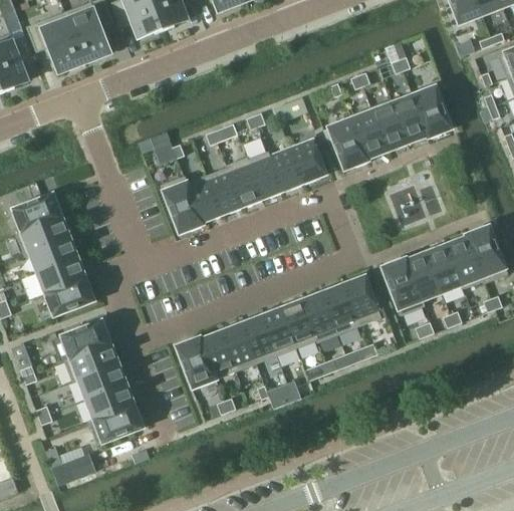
[(92,0),(64,11),(85,64),(112,53),(102,25),(114,21),(105,0),(92,0)]
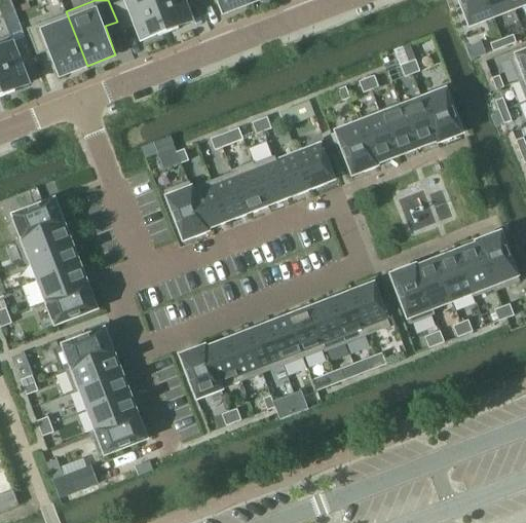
[(117,0),(114,1),(123,27),(134,23),(141,41),(167,31),(154,0),(117,0)]
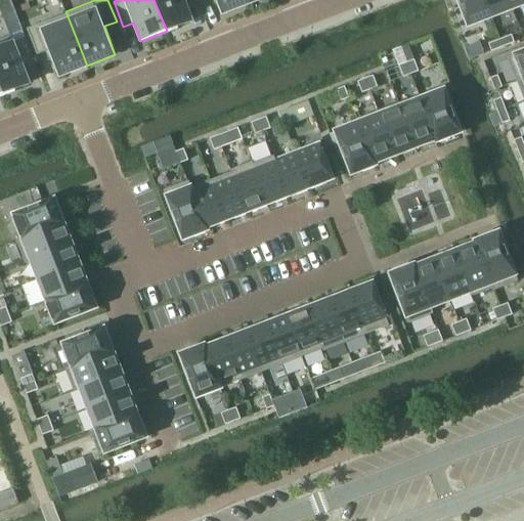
[(154,0),(167,31),(193,19),(185,0),(154,0)]
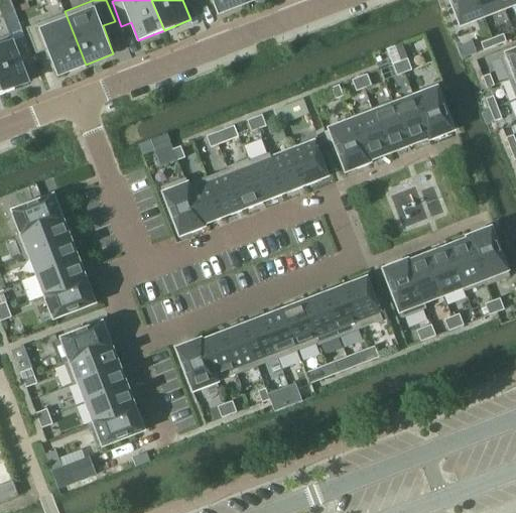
[(214,0),(219,13),(247,2),(246,0),(214,0)]
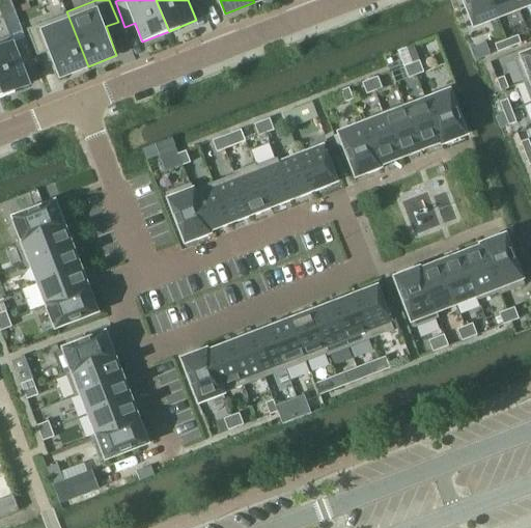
[(463,0),(473,26),(496,18),(488,0),(463,0)]
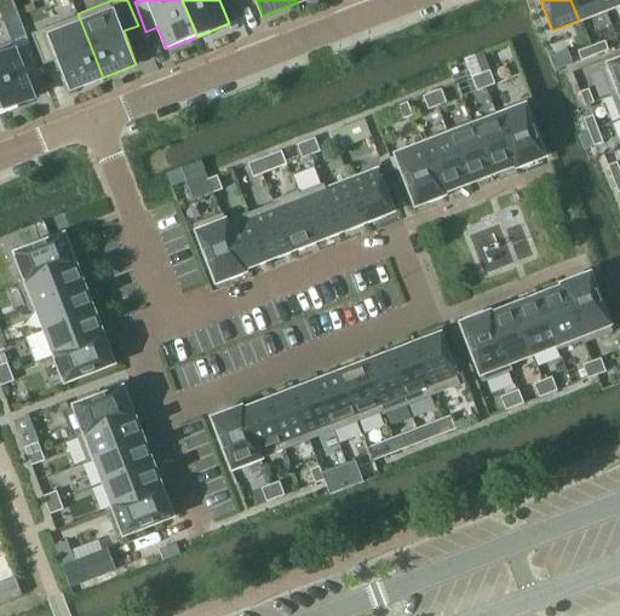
[(570,0),(579,21),(606,11),(601,0),(570,0)]
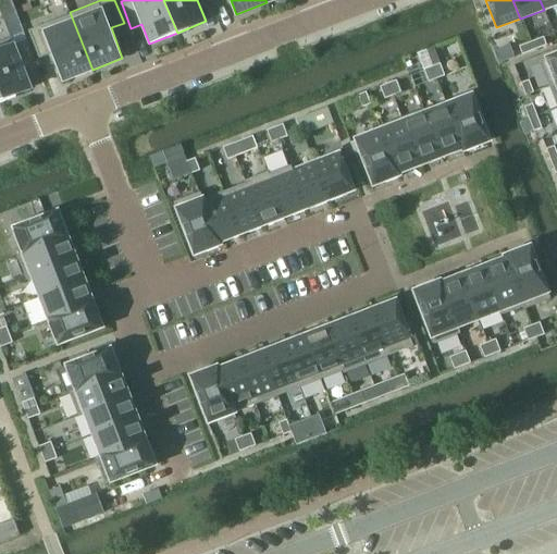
[(540,0),(544,10),(556,3),(556,0),(540,0)]
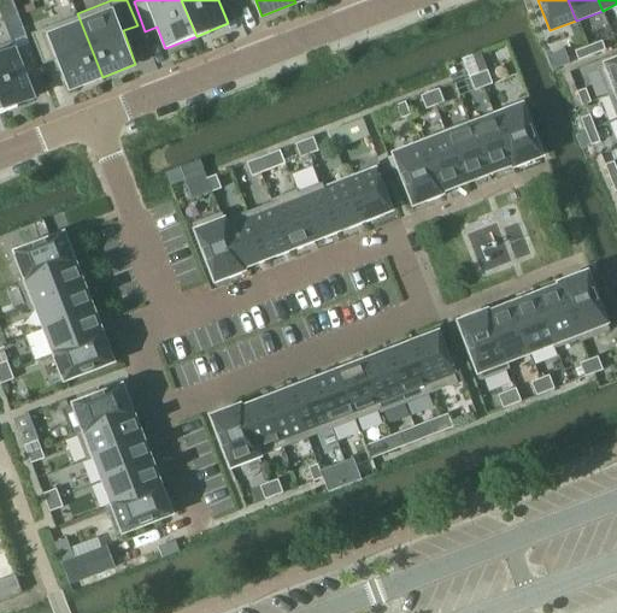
[(77,13),(33,30),(43,60),(57,56),(70,89),(103,77),(77,13)]
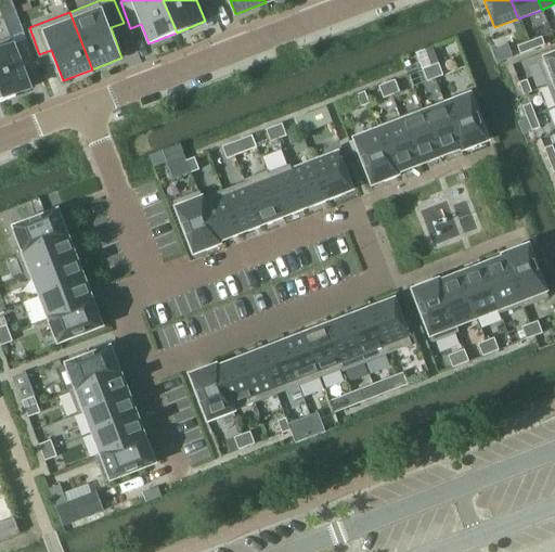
[(541,34),(529,38),(532,47),(544,42),(541,34)]
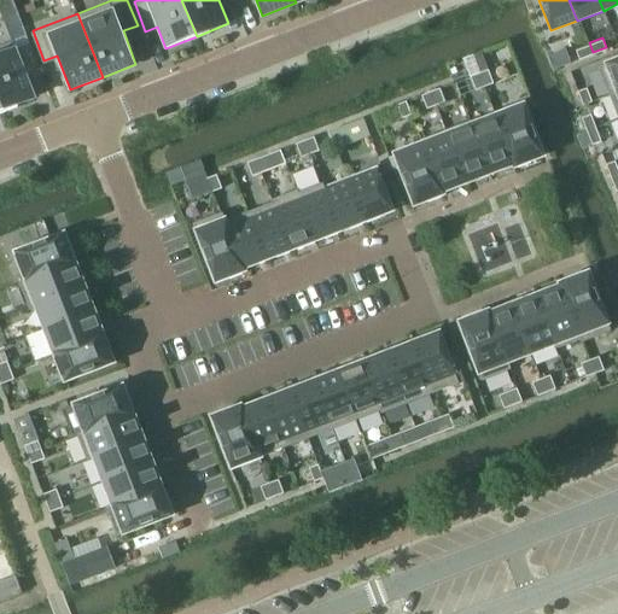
[(12,40),(0,44),(0,95),(5,109),(38,95),(29,77),(42,72),(30,41),(16,47),(12,40)]
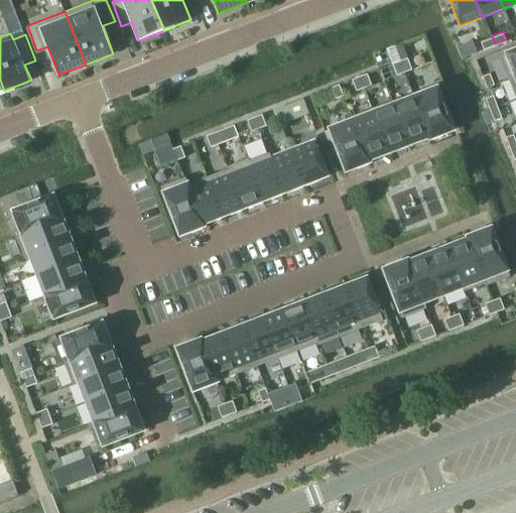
[(492,35),(481,40),(484,47),(495,43),(492,35)]
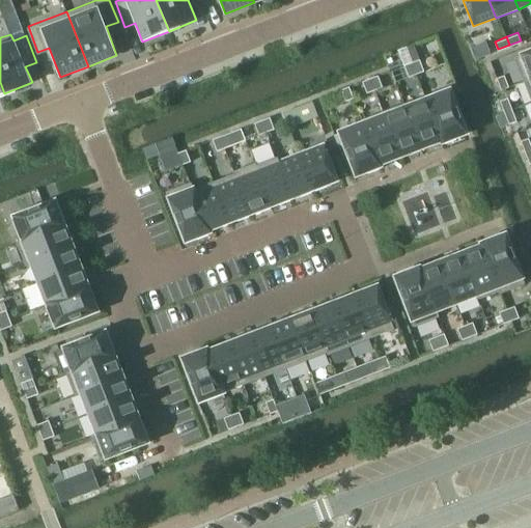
[(530,48),(514,54),(524,77),(530,74),(530,48)]
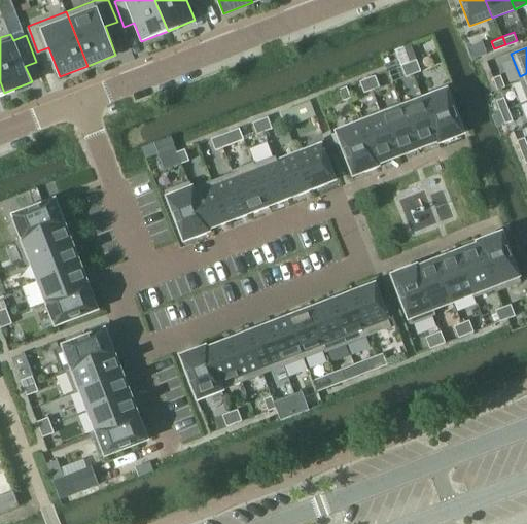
[(417,58),(410,61),(414,72),(421,69),(417,58)]
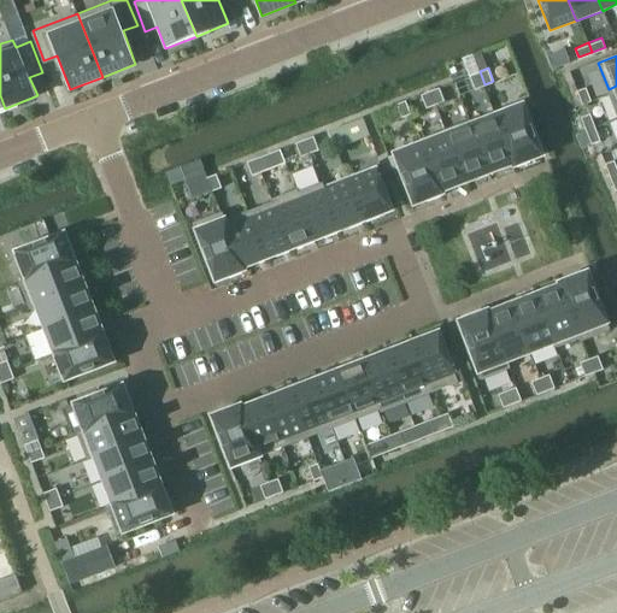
[(480,71),(470,75),(476,87),(485,84),(480,71)]
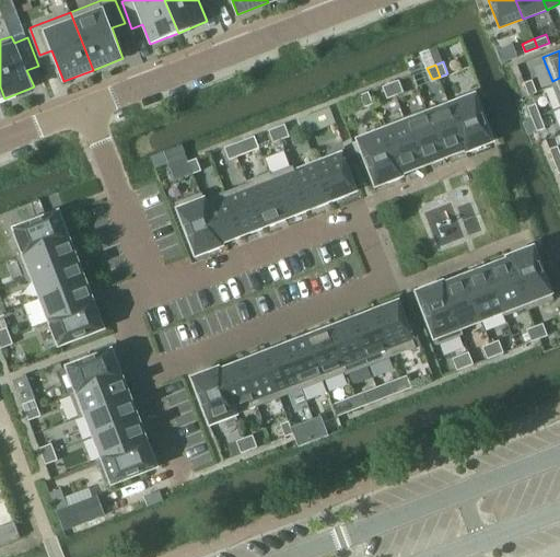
[(399,79),(391,81),(395,93),(404,90),(399,79)]
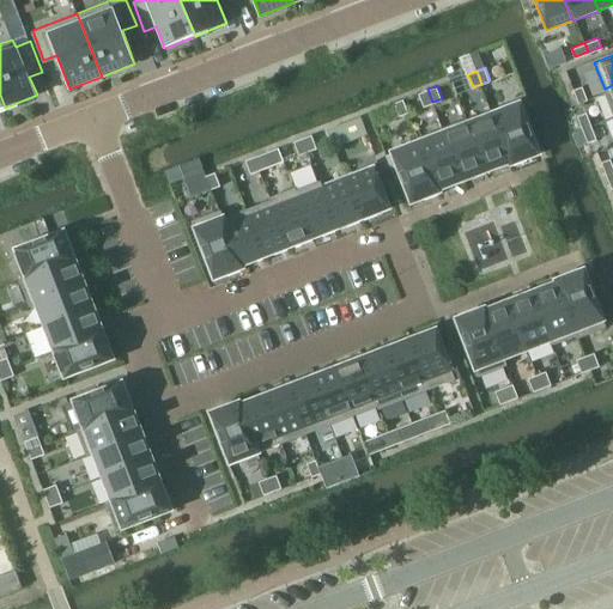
[(583,86),(574,90),(578,102),(588,98),(583,86)]
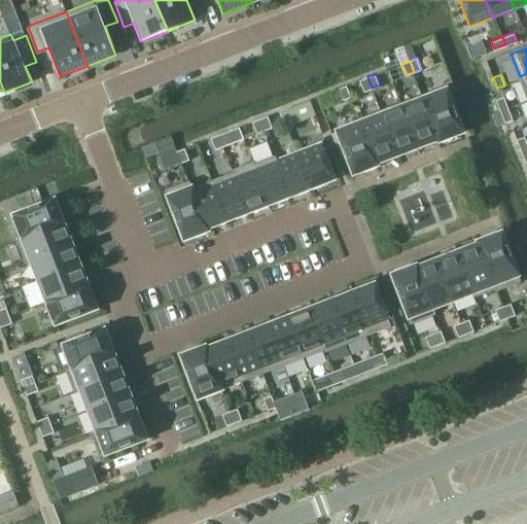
[(367,76),(360,79),(364,91),(372,88),(367,76)]
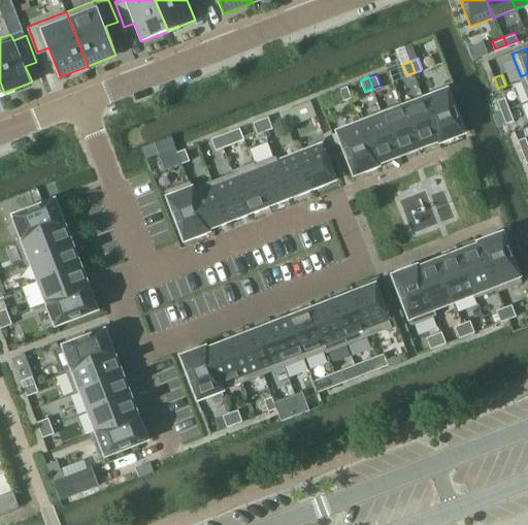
[(348,85),(339,88),(344,99),(352,96),(348,85)]
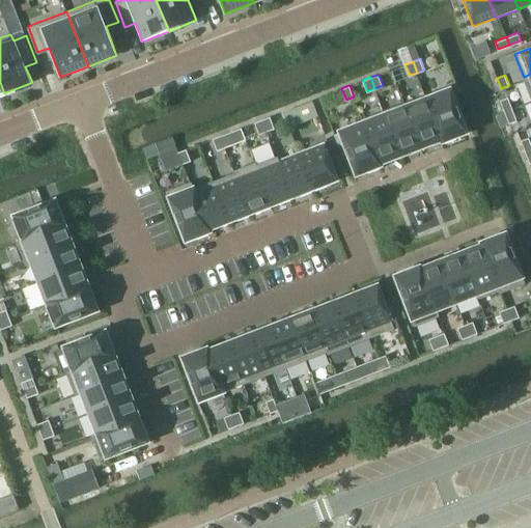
[(443,141),(468,132),(450,87),(426,96),(443,141)]
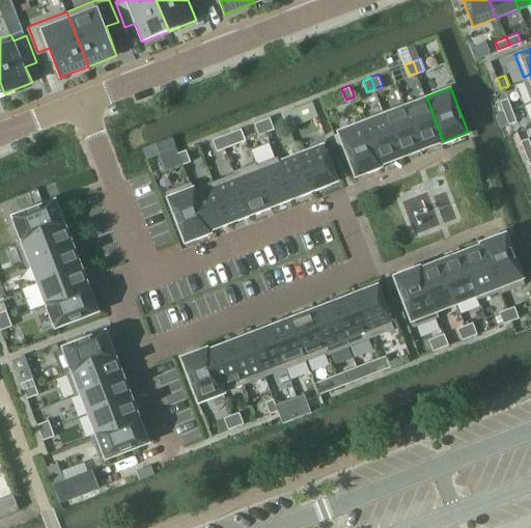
[(441,142),(443,141),(426,96),(407,105),(423,147),(441,140),(441,142)]
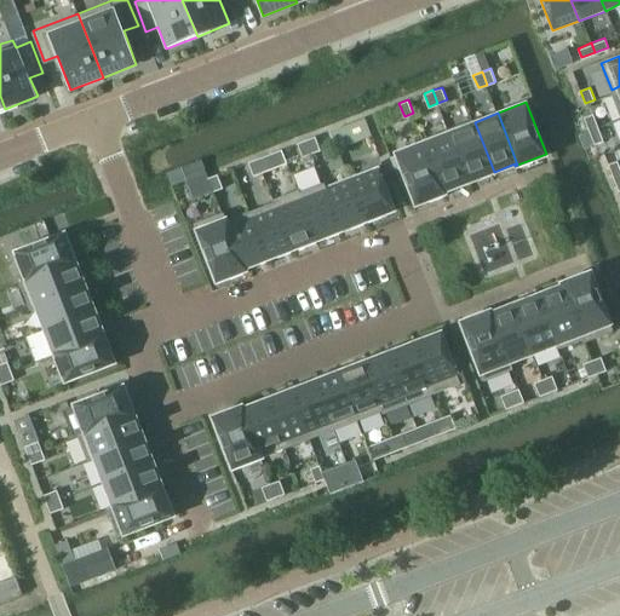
[(592,113),(584,116),(589,130),(598,126),(592,113)]
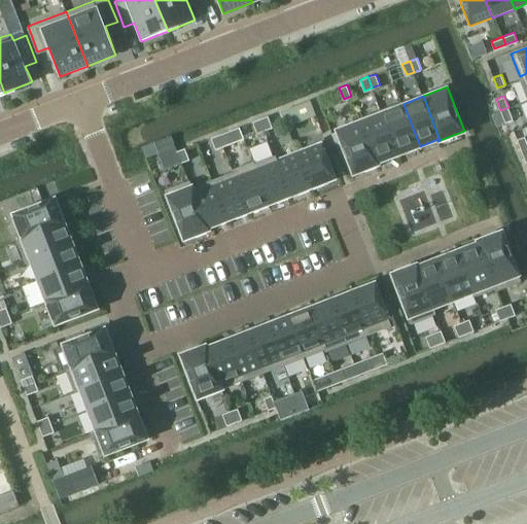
[(398,154),(420,146),(403,104),(402,100),(381,108),(398,154)]
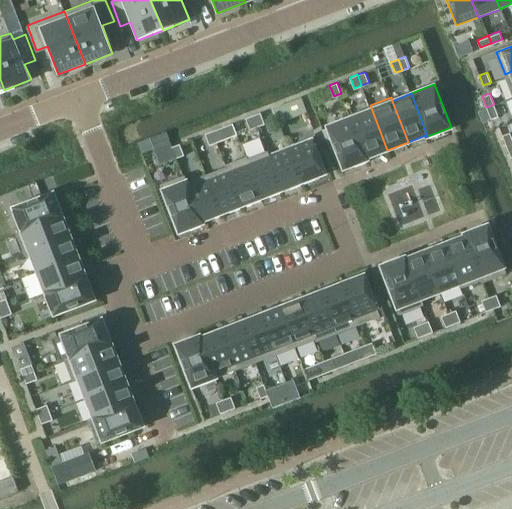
[(281,104),(273,107),(277,118),(285,115),(281,104)]
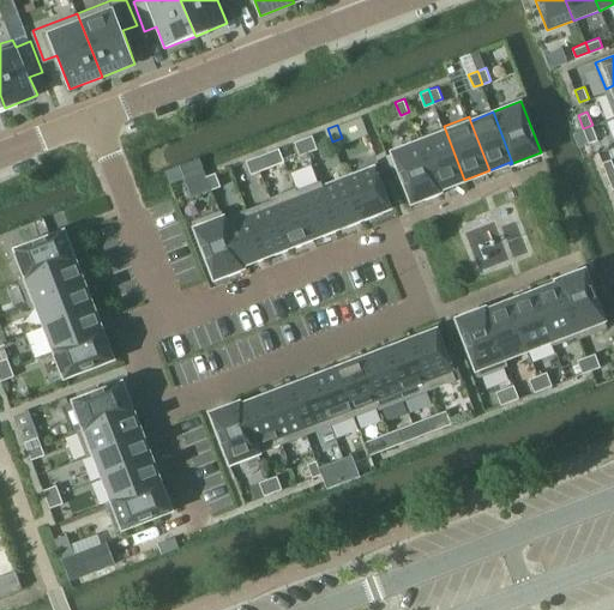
[(593,125),(583,128),(589,142),(597,138),(593,125)]
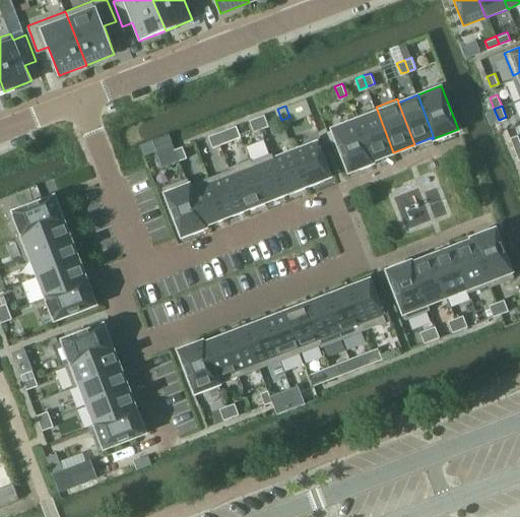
[(374,159),(393,152),(376,107),(352,116),(354,119),(371,163),(374,162),(374,159)]
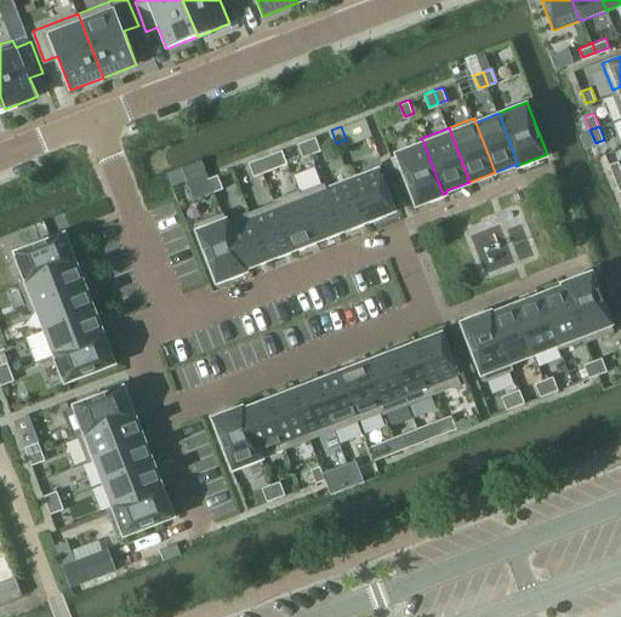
[(317,136),(307,140),(312,152),(322,149),(317,136)]
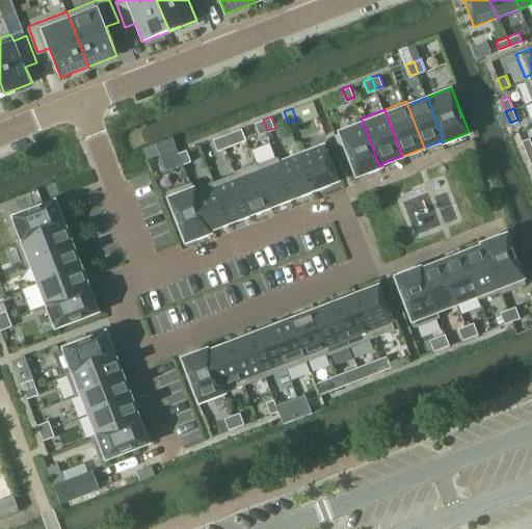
[(263,120),(256,122),(260,133),(267,130),(263,120)]
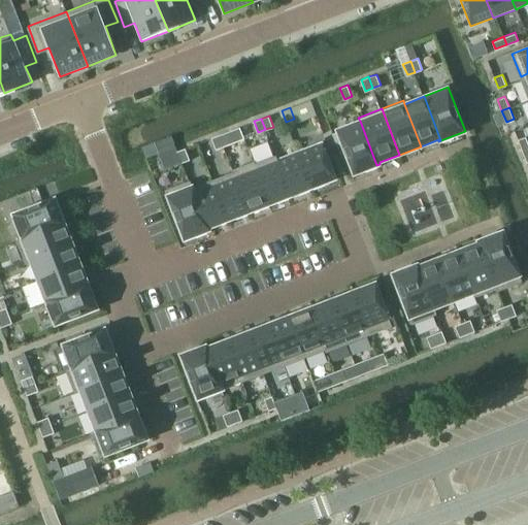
[(354,173),(376,165),(360,121),(337,129),(354,173)]
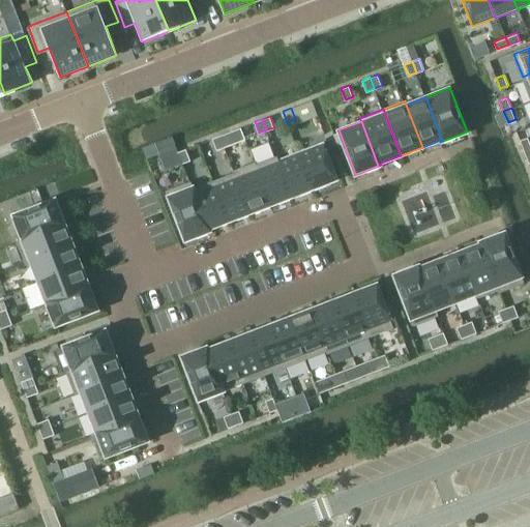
[(229,132),(221,135),(225,146),(233,143),(229,132)]
